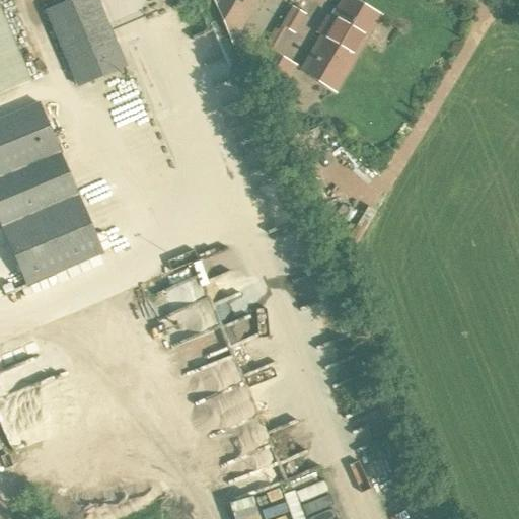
[(77,88),(128,67),(99,0),(69,0),(45,11),(77,88)]
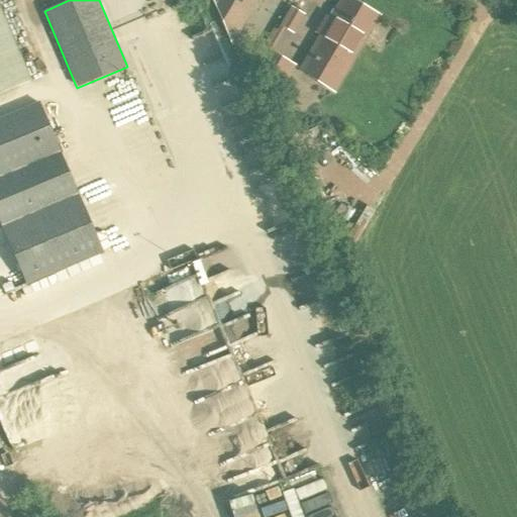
[(211,0),(231,44),(256,0),(211,0)]
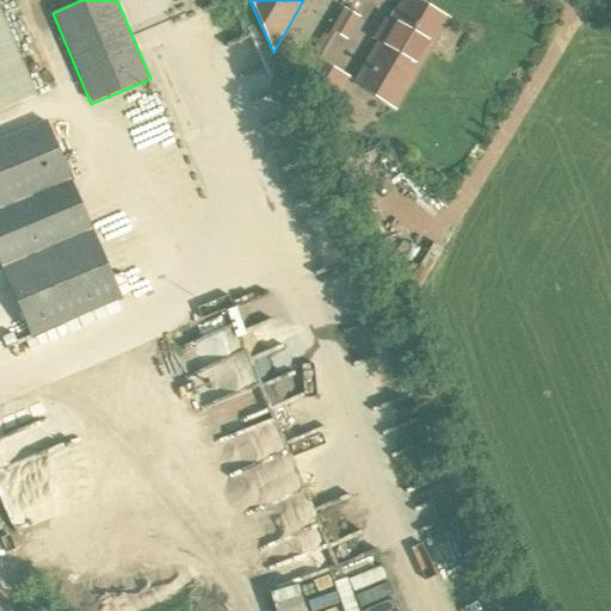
[(446,19),(414,0),(403,0),(399,11),(393,10),(389,17),(393,20),(355,85),(395,107),(446,19)]
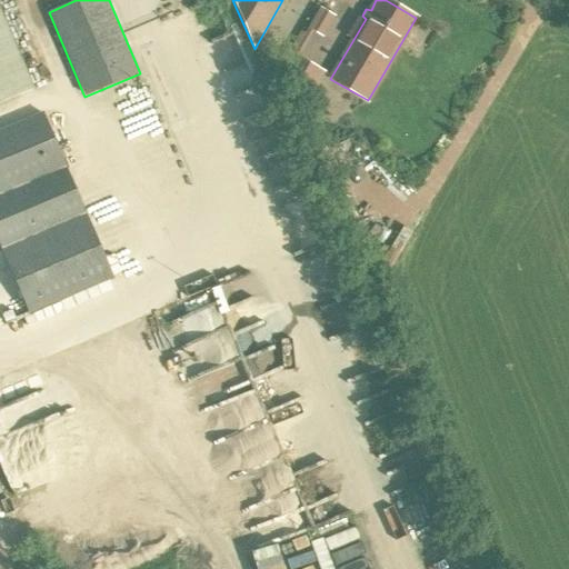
[(0,103),(35,89),(0,7),(0,103)]
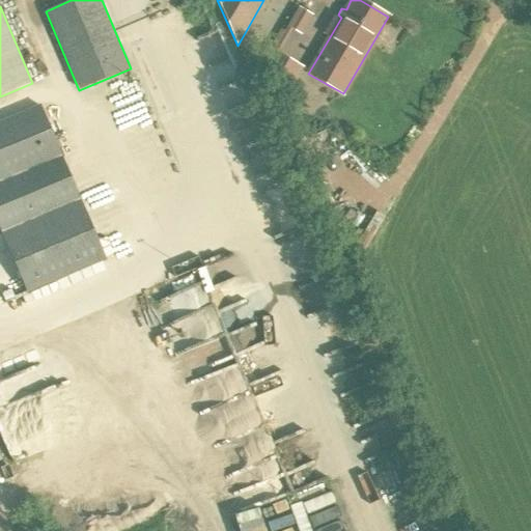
[(310,9),(301,31),(311,35),(320,15),(310,9)]
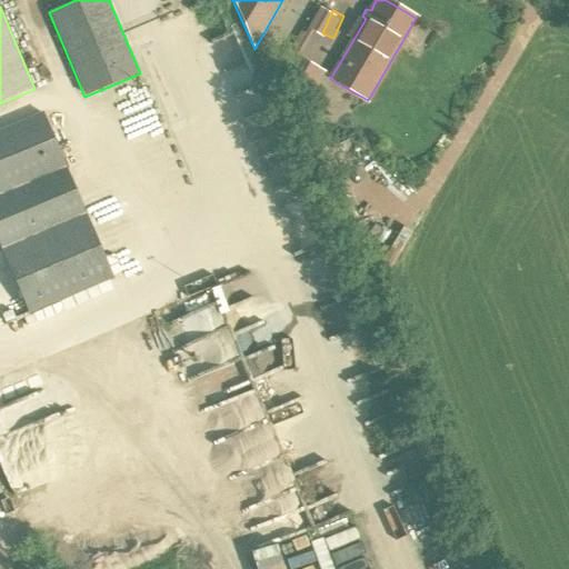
[(288,52),(275,75),(310,96),(323,72),(288,52)]
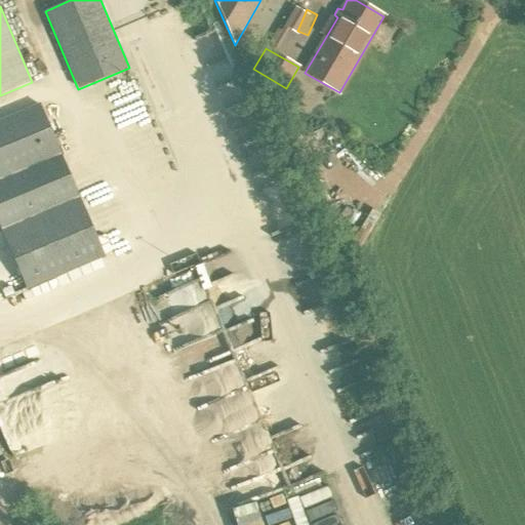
[(0,228),(27,290),(106,257),(40,104),(0,119),(0,228)]
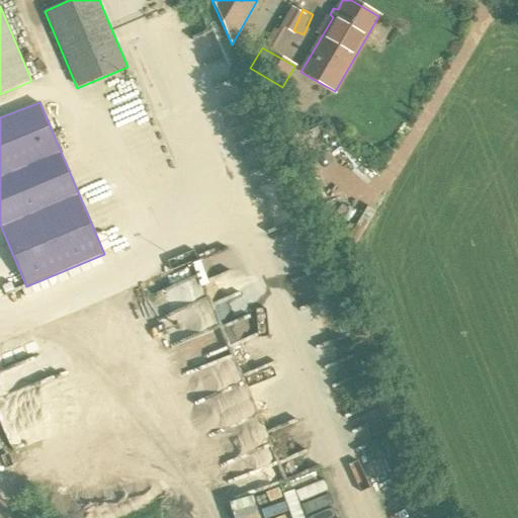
[(262,330),(259,313),(237,317),(240,334),(262,330)]
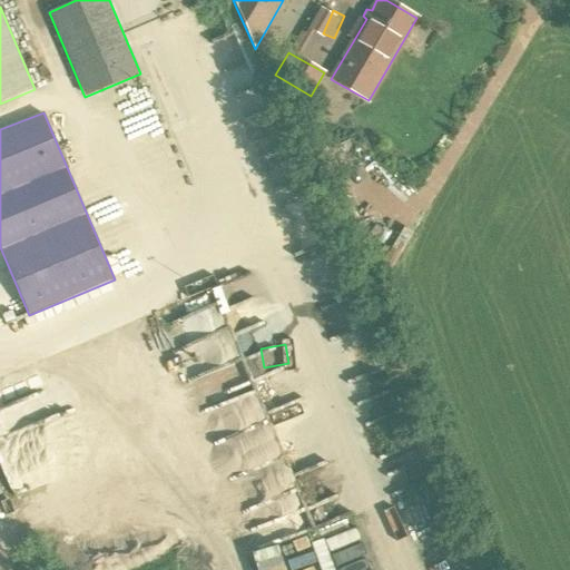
[(268,370),(273,397),(285,395),(281,369),(268,370)]
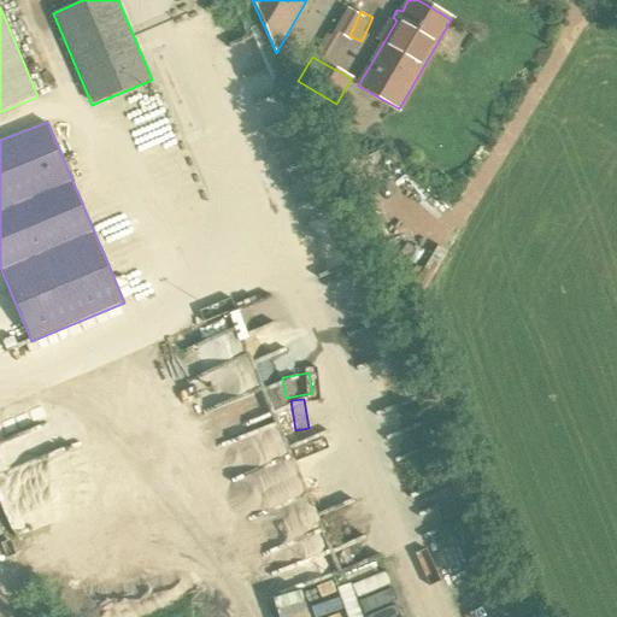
[(368,593),(395,583),(388,563),(360,573),(368,593)]
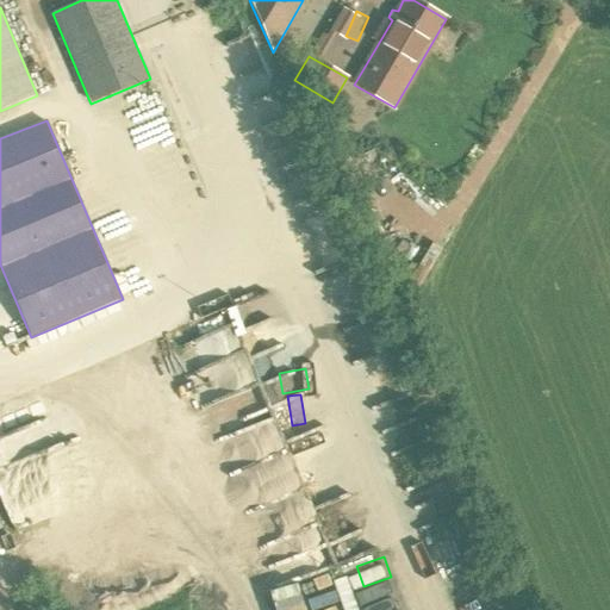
[(437,609),(512,609),(500,579),(435,604),(437,609)]
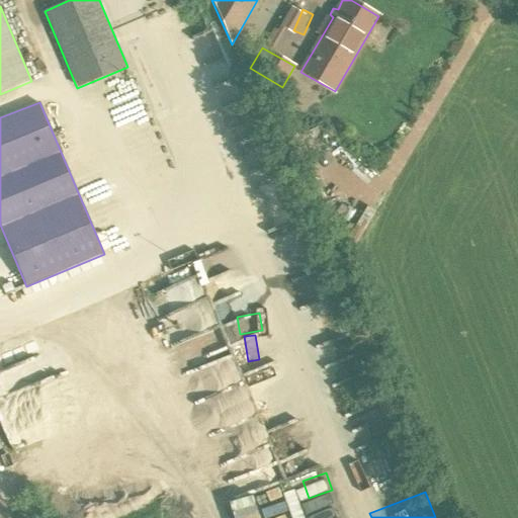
[(313,510),(315,517),(341,517),(335,502),(313,510)]
